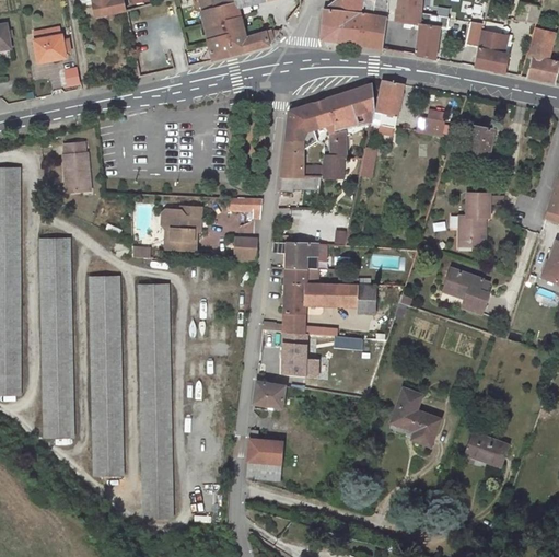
[(95,0),(97,14),(109,12),(111,15),(116,15),(115,11),(127,9),(125,0),(95,0)]
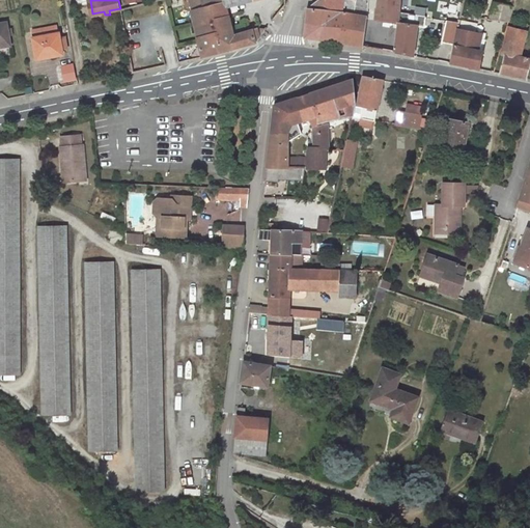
[(189,0),(202,54),(256,40),(256,39),(259,35),(256,27),(234,35),(228,9),(240,5),(239,2),(246,0),(267,0),(270,10),(275,17),(287,2),(287,0),(189,0)]
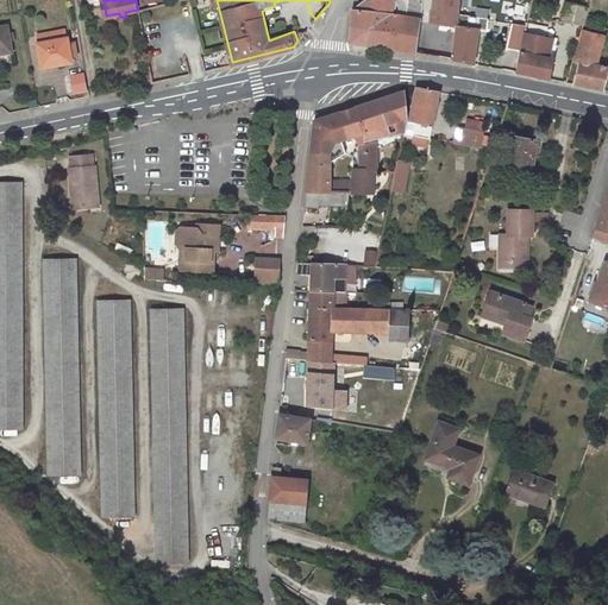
[(363,0),(357,5),(357,8),(353,10),(350,41),(418,51),(420,16),(407,14),(408,0),(363,0)]
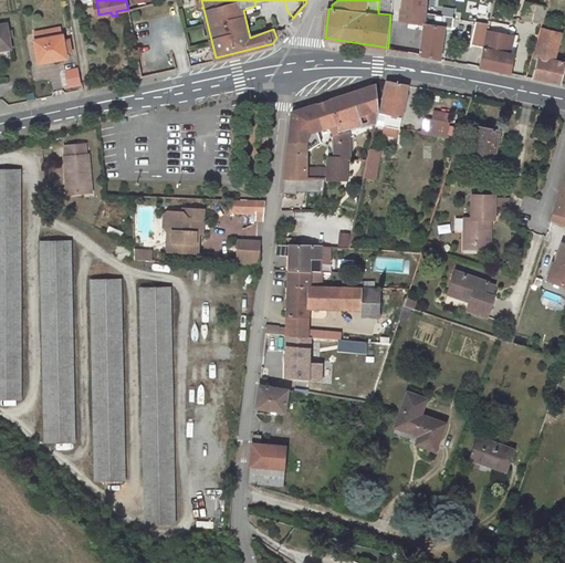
[(400,17),(390,14),(388,48),(421,54),(425,13),(425,0),(403,0),(403,4),(401,4),(400,17)]
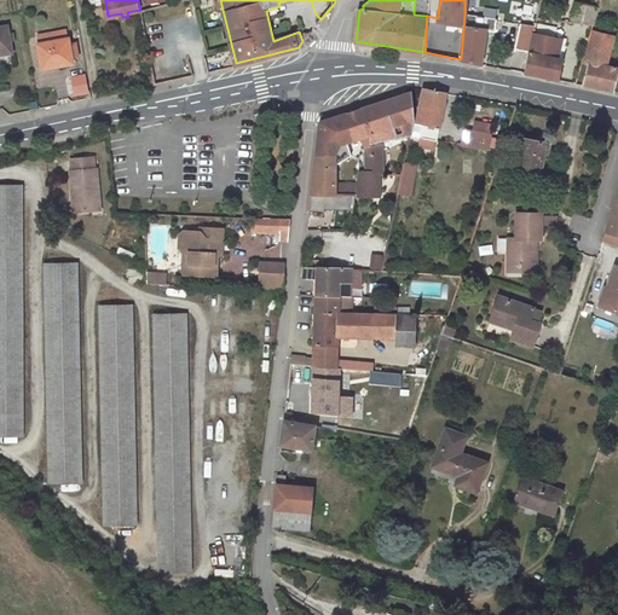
[(576,3),(572,21),(595,24),(601,6),(576,3)]
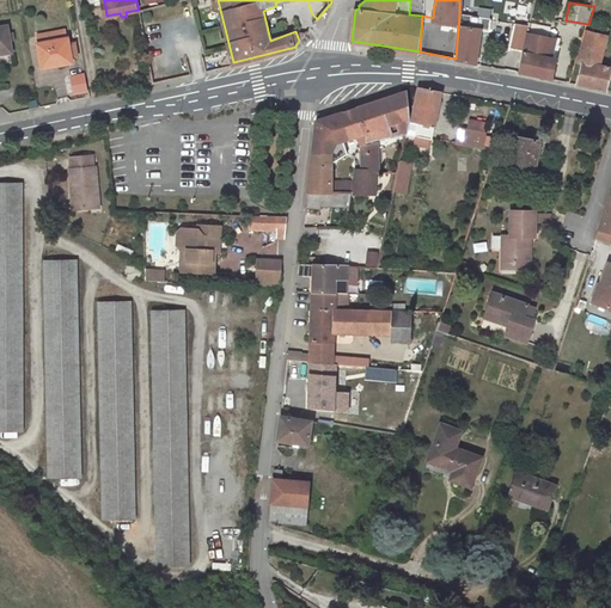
[(489,17),(459,14),(456,59),(477,62),(480,28),(488,29),(489,17)]
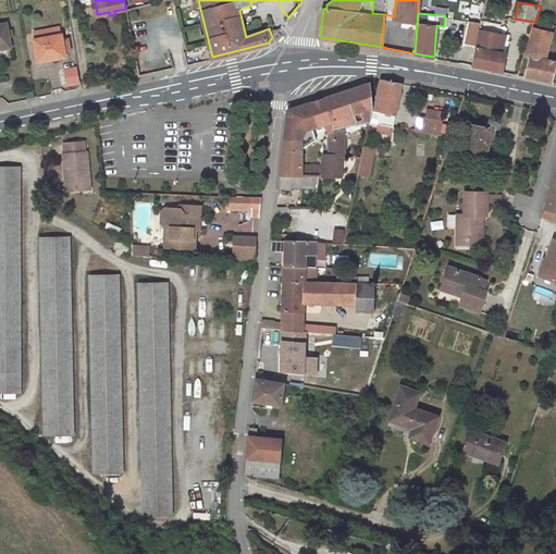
[(482,19),(466,17),(462,42),(477,45),(480,28),(482,19)]
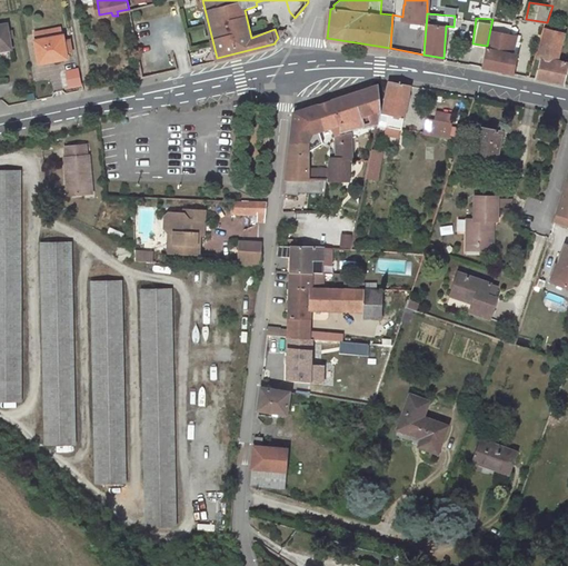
[(544,57),(538,76),(554,79),(565,82),(567,71),(567,61),(559,59),(567,26),(549,20),(540,56),(544,57)]
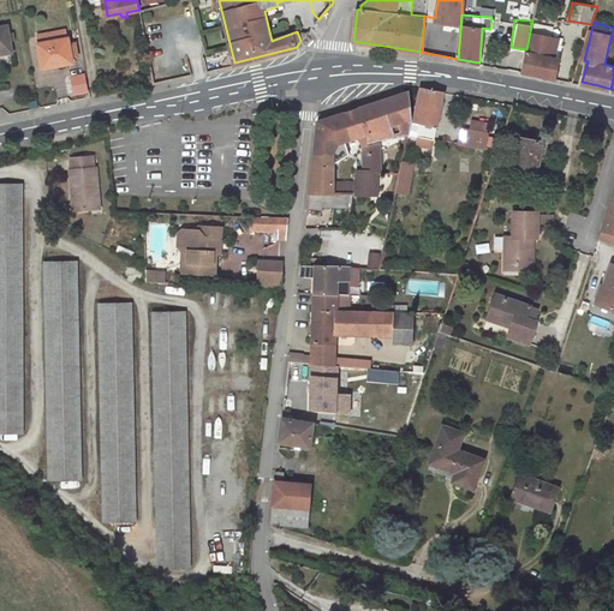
[(530,31),(526,49),(522,70),(556,77),(560,57),(559,57),(561,42),(550,41),(552,36),(530,31)]
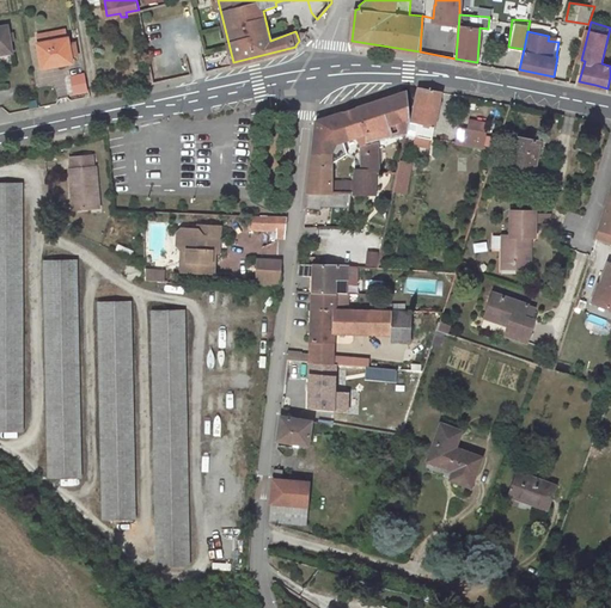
[(42,62),(69,56),(66,34),(37,40),(42,62)]
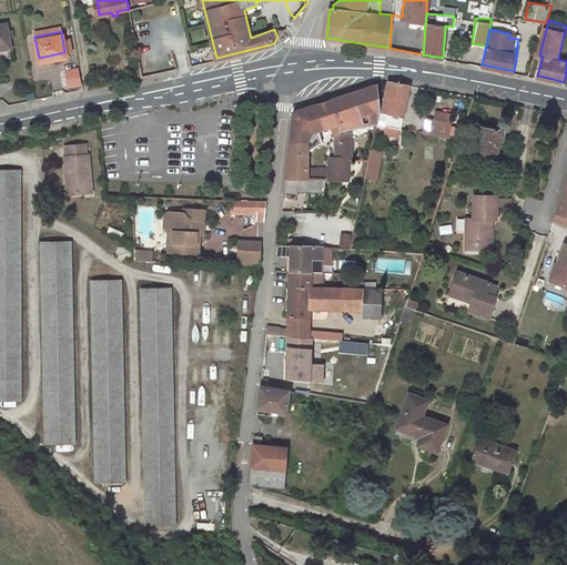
[(69,86),(83,82),(79,64),(64,67),(69,86)]
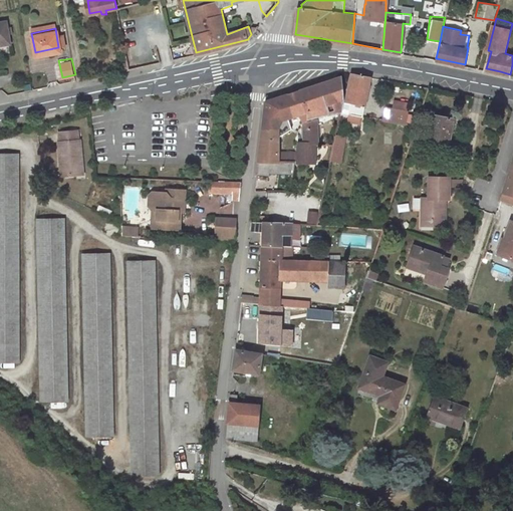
[(371,75),(351,72),(346,101),(342,100),(340,110),(349,112),(362,115),(371,75)]
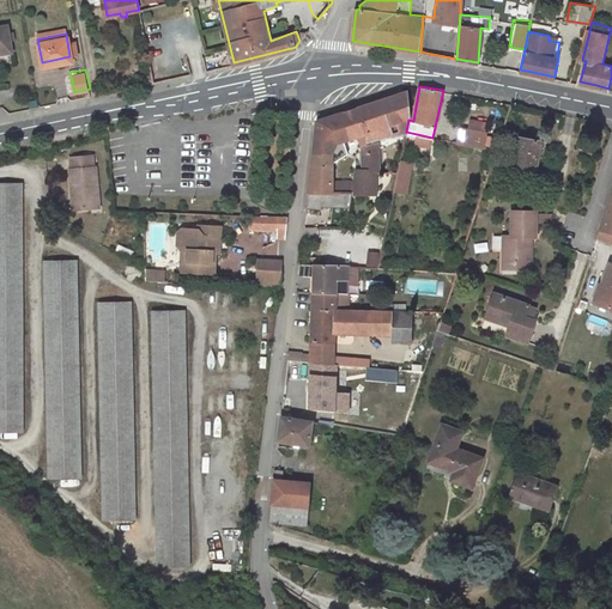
[(406,91),(358,107),(368,133),(368,174),(357,172),(355,196),(356,196),(394,195),(398,176),(377,174),(380,147),(374,146),(374,142),(393,136),(391,126),(408,120),(410,108),(406,91)]
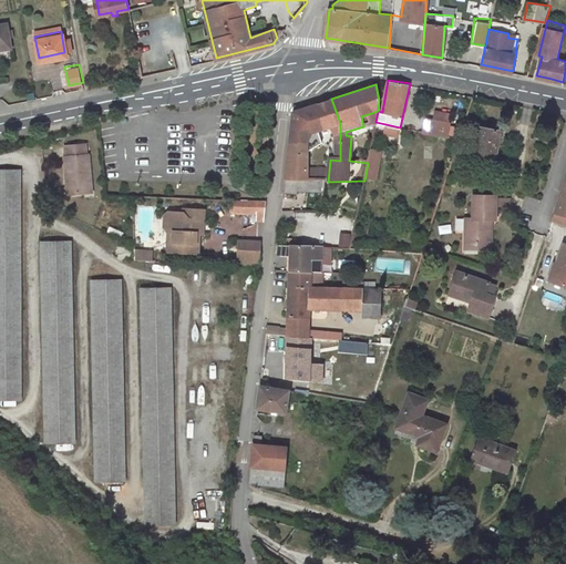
[(331,99),(294,111),(290,142),(306,142),(314,133),(340,123),(331,99)]
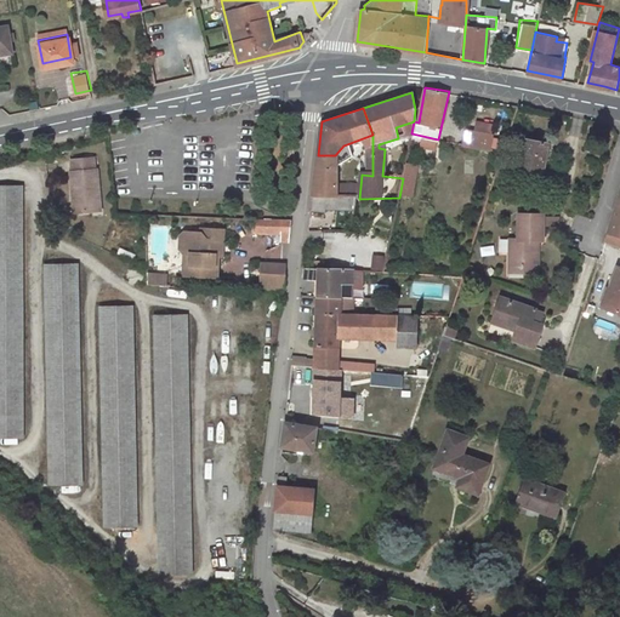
[(411,133),(414,121),(396,127),(398,138),(411,133)]
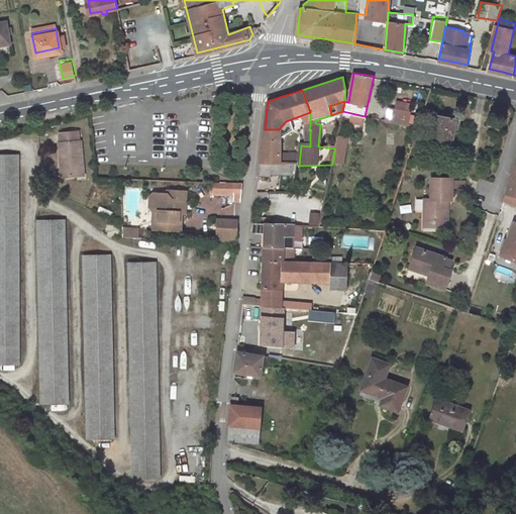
[(398,101),(397,109),(409,110),(410,103),(398,101)]
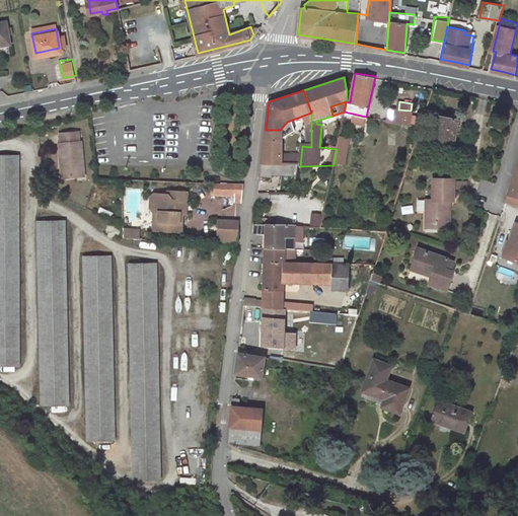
[(390,107),(388,121),(410,125),(412,112),(390,107)]
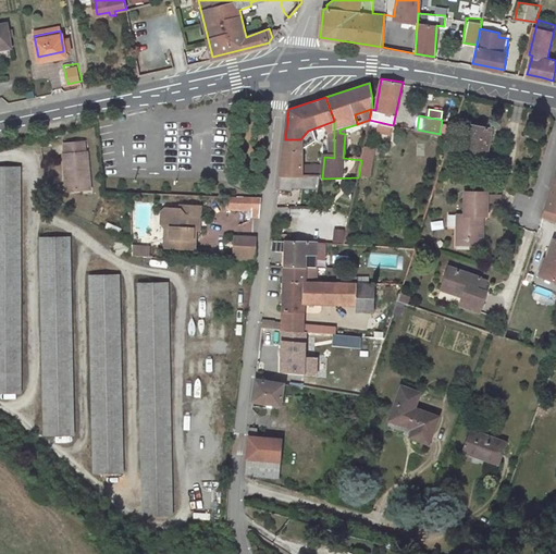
[(392,133),(393,125),(379,122),(377,131),(392,133)]
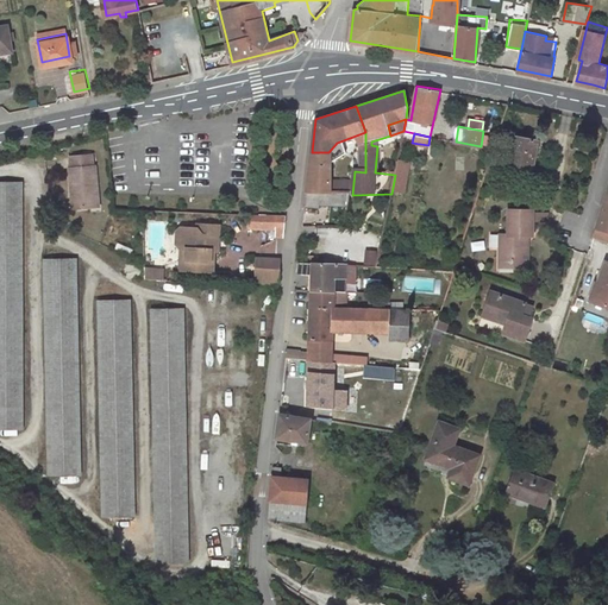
[(506,137),(499,134),(494,147),(491,155),(499,157),(506,137)]
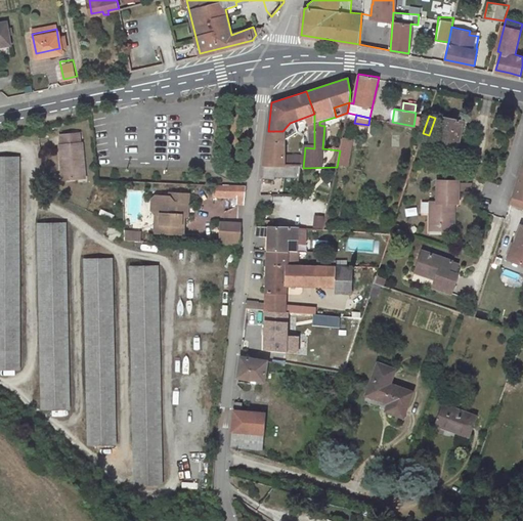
[(464,120),(443,117),(439,139),(440,139),(438,147),(451,150),(452,142),(459,143),(464,120)]
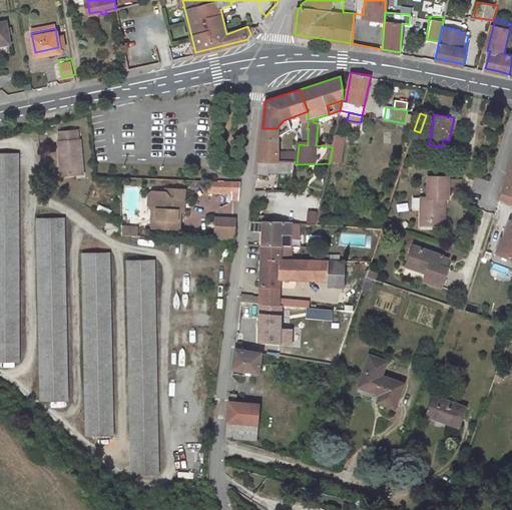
[(79,127),(60,128),(60,138),(59,138),(60,157),(64,157),(65,172),(83,171),(81,137),(79,137),(79,127)]
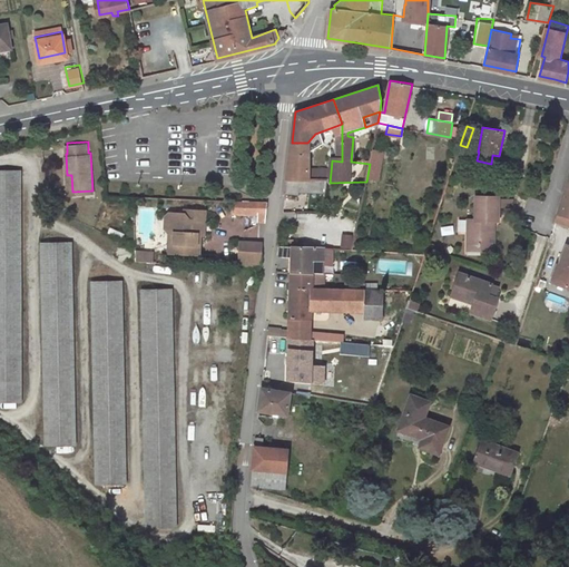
[(310,154),(307,143),(292,143),(290,168),(286,197),(298,197),(298,192),(298,184),(310,184),(310,154)]
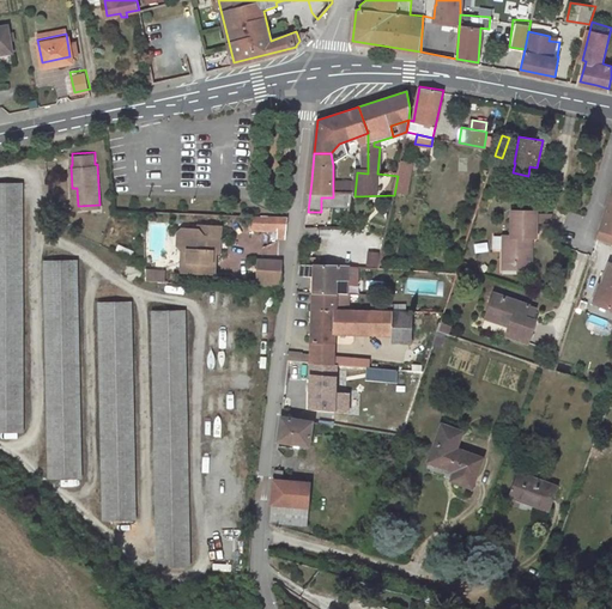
[(0,420),(19,421),(16,176),(0,176),(0,420)]
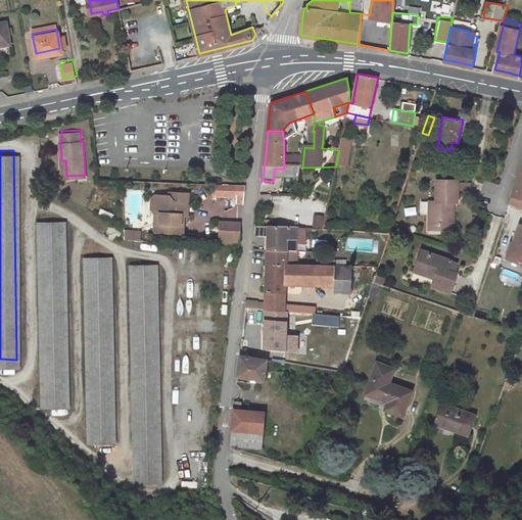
[(521,162),(511,201),(521,205),(521,162)]
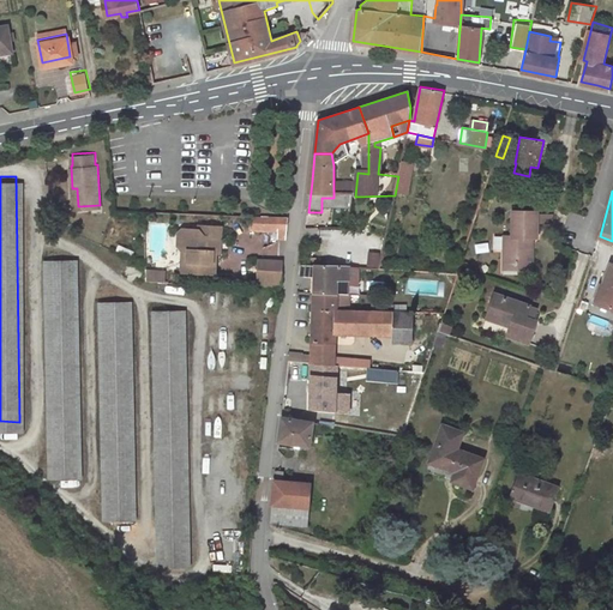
[(514,211),(512,236),(505,236),(505,247),(505,261),(518,261),(518,269),(528,269),(529,252),(527,251),(527,247),(534,247),(534,236),(539,236),(539,210),(526,211),(514,211)]
